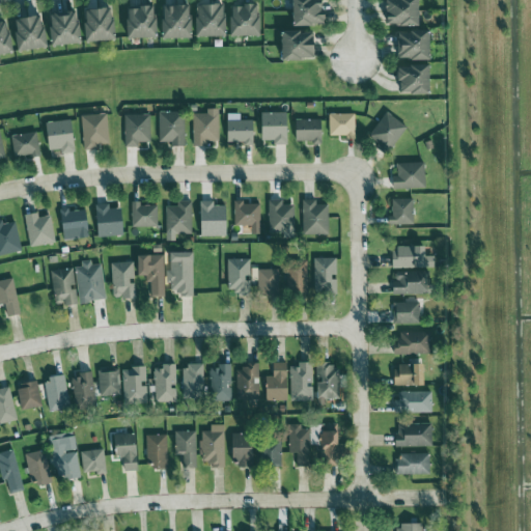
[(106,0),(114,33),(83,37),(82,5),(99,0),(106,0)]
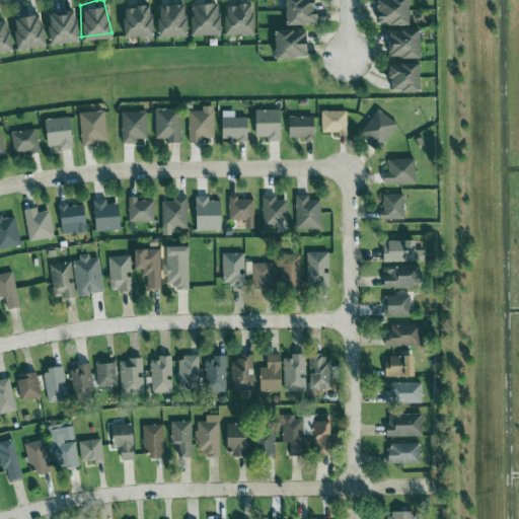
[(147,0),(151,30),(121,34),(123,2),(135,0),(147,0)]
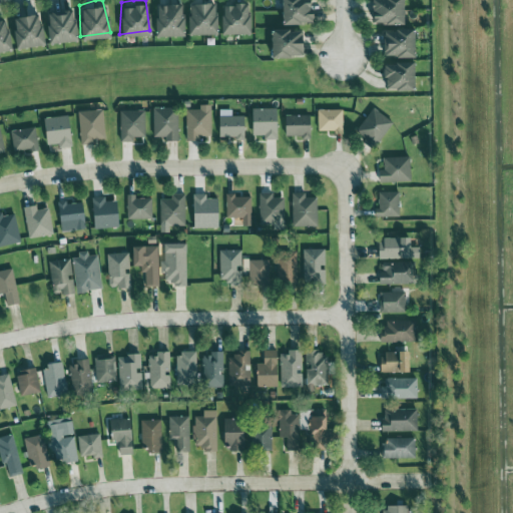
[(156,1),(167,0),(178,0),(182,36),(152,34),(156,1)]
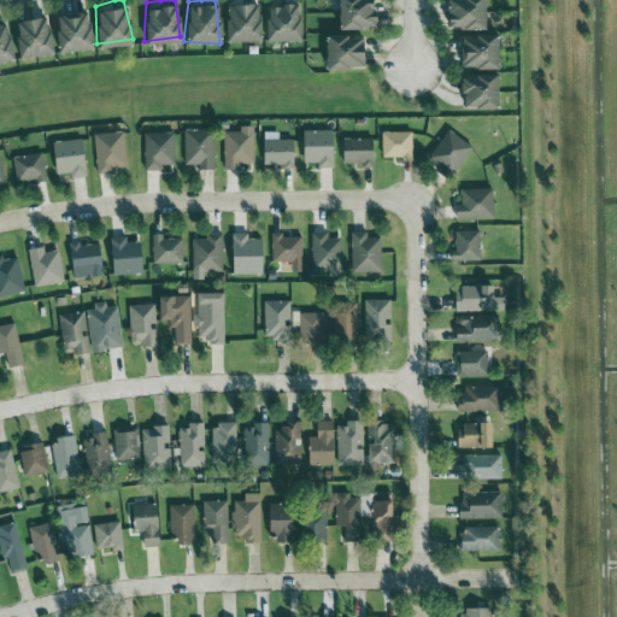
[(224,0),(252,0),(260,40),(227,41),(224,0)]
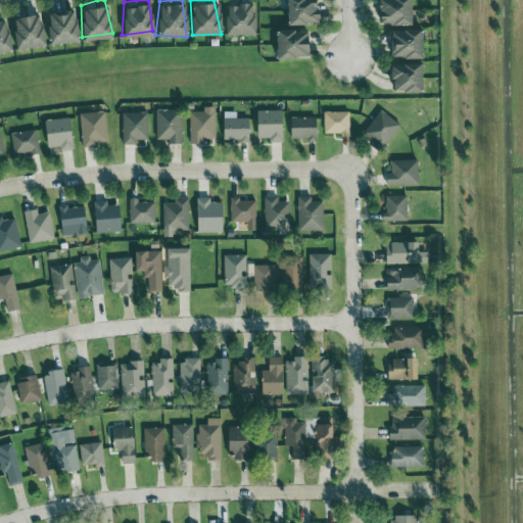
[(225,0),(250,0),(252,32),(221,34),(225,0)]
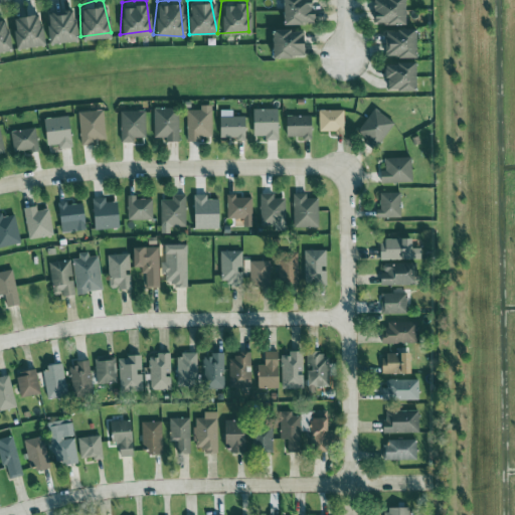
[(281,0),(281,20),(314,18),(310,0),(281,0)]
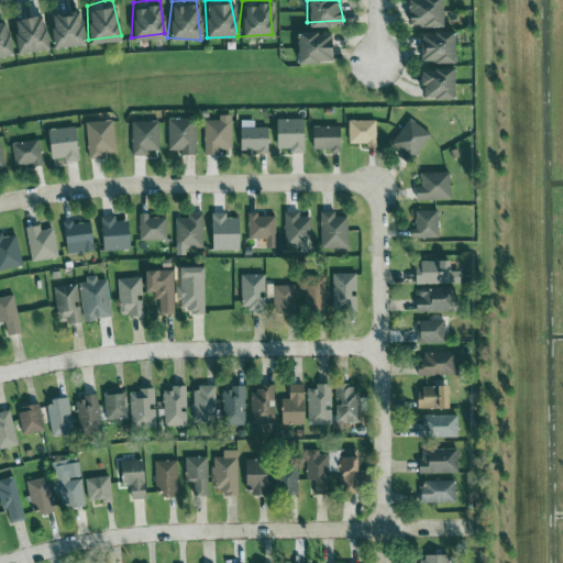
[(446,28),(445,0),(409,0),(410,28),(446,28)]
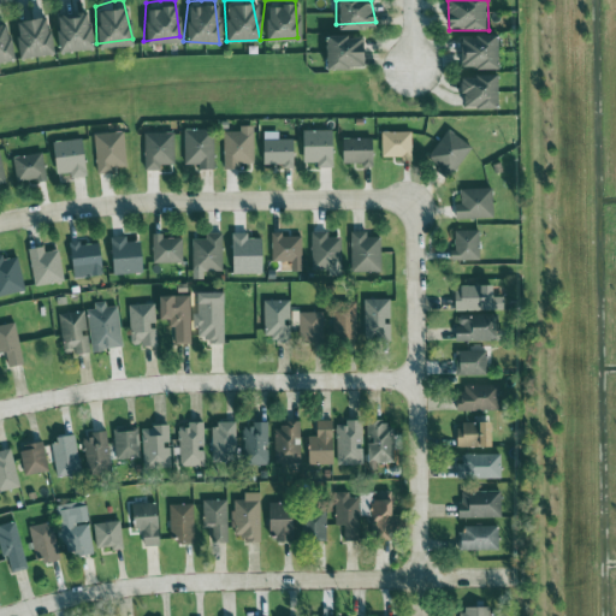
[(90,46),(55,51),(53,6),(86,6),(90,46)]
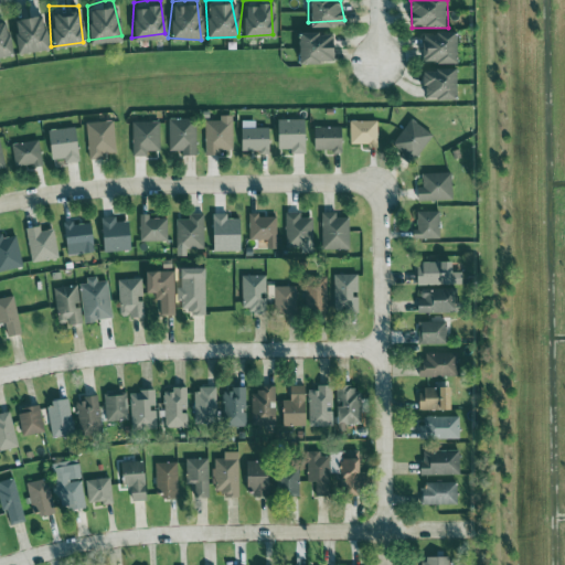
[(20,54),(51,51),(48,17),(16,20),(20,54)]
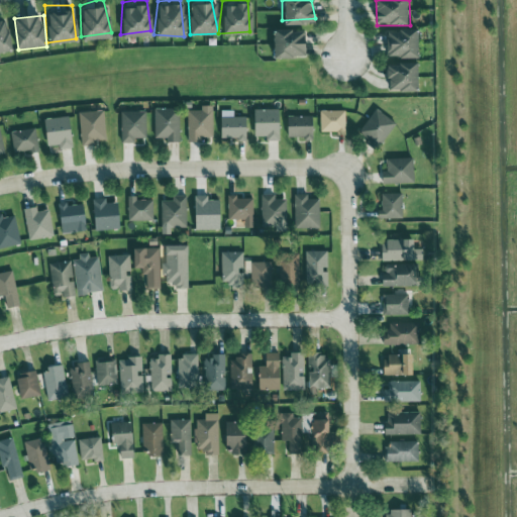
[(0,53),(15,50),(10,21),(0,22),(0,53)]
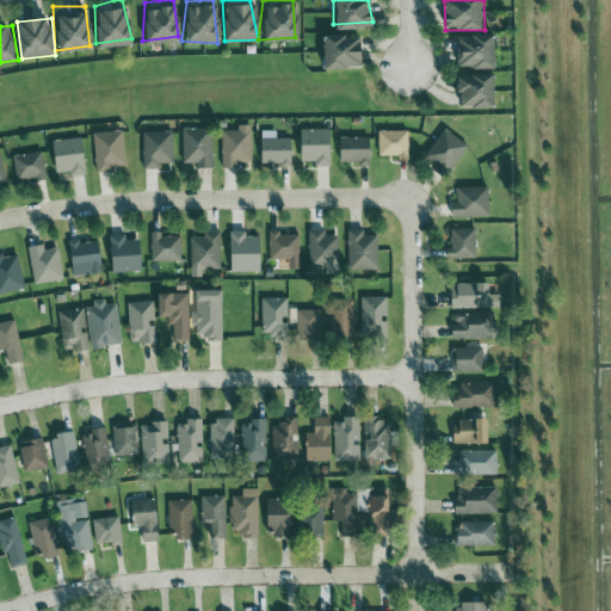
[(314,30),(321,67),(360,59),(359,37),(314,30)]
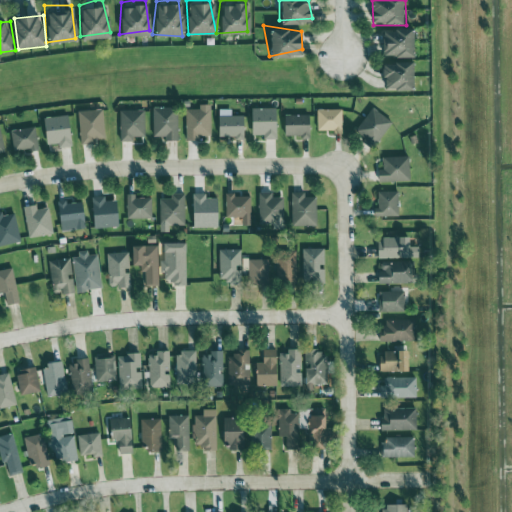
[(386,30),(385,57),(416,58),(417,30),(386,30)]
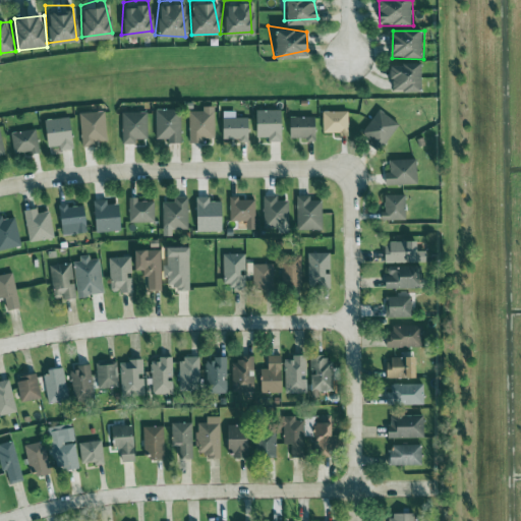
[(424,65),(394,64),(393,91),(423,92),(424,65)]
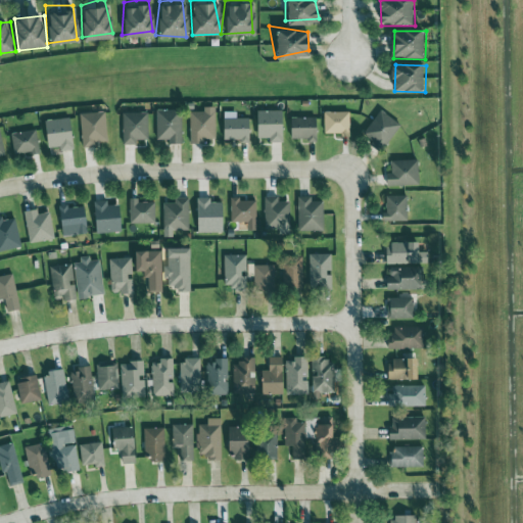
[(190,112),(190,144),(204,144),(204,139),(216,139),(216,107),(204,107),(204,111),(190,112)]
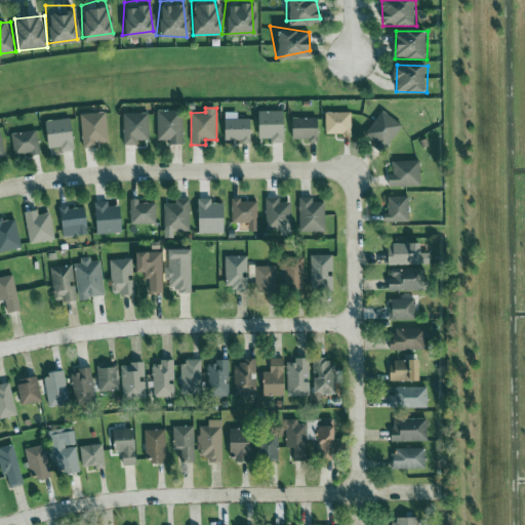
[(156,111),(157,140),(169,140),(169,145),(184,145),(183,111),(156,111)]
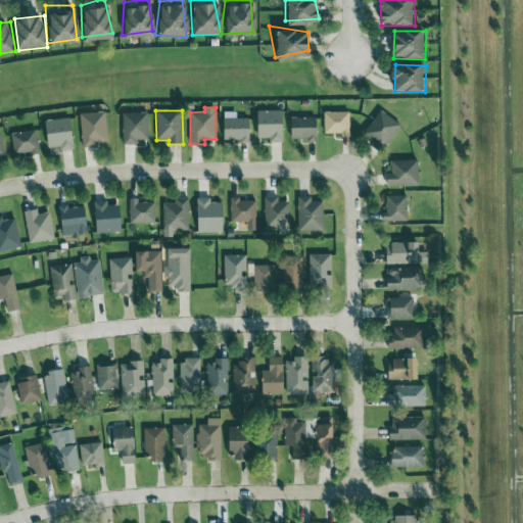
[(257,111),(257,138),(270,138),(270,143),(285,142),(284,110),(257,111)]
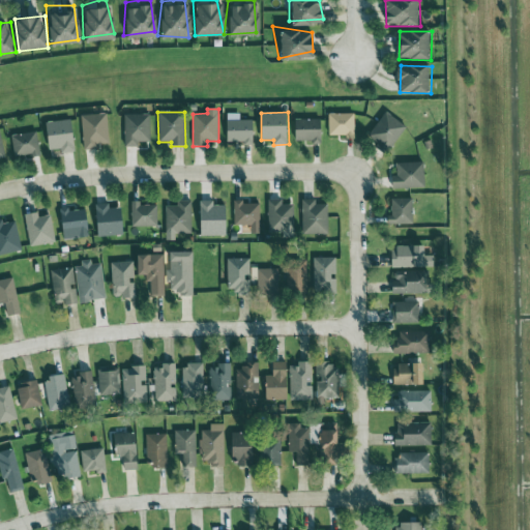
[(390,151),(407,126),(385,112),(369,137),(390,151)]
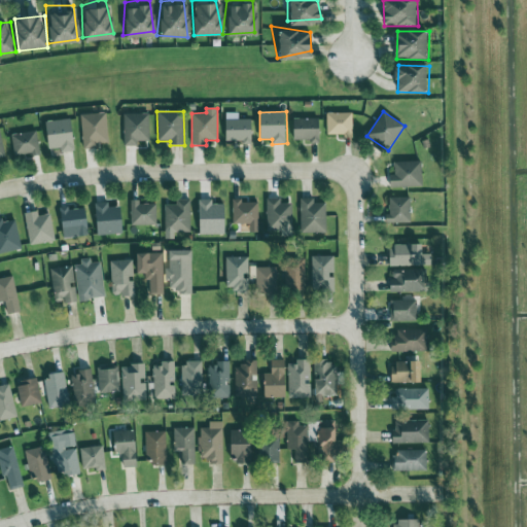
[(80,115),(83,147),(109,145),(106,112),(80,115)]
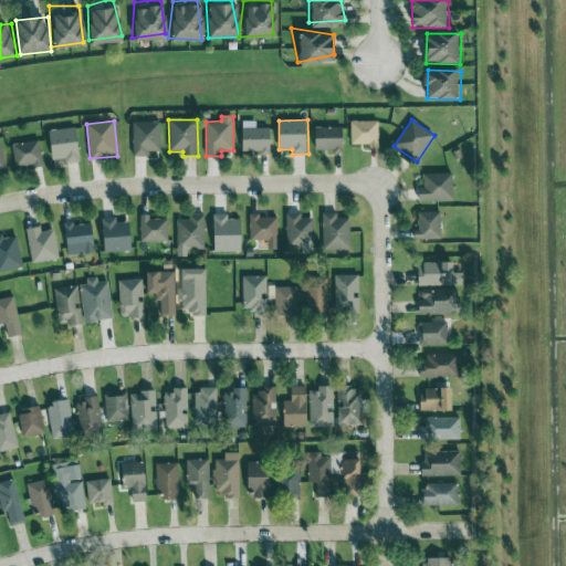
[(132,123),(133,157),(149,157),(149,152),(160,152),(160,122),(132,123)]
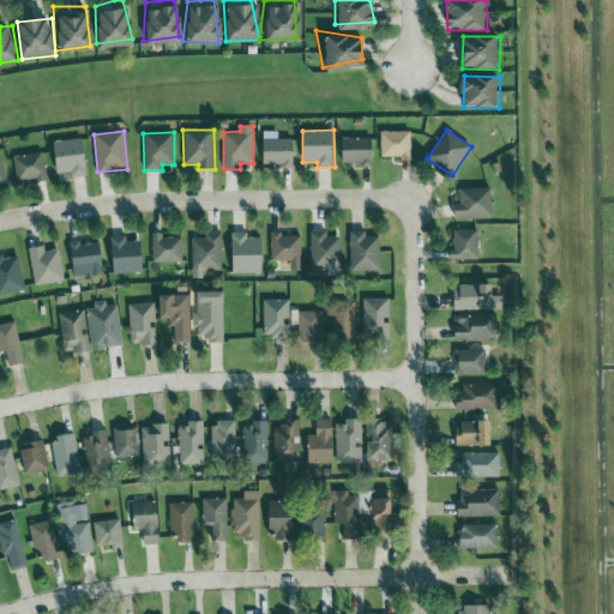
[(380,157),(402,156),(402,162),(411,162),(411,132),(380,132),(380,157)]
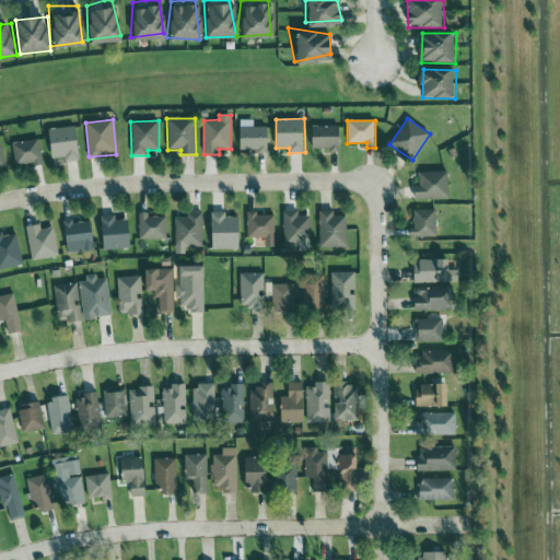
[(311,126),(312,150),(340,150),(339,125),(311,126)]
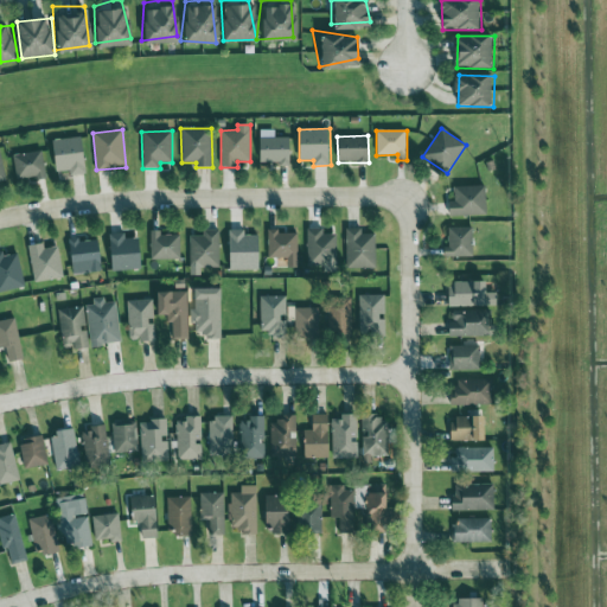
[(55,172),(69,171),(69,176),(85,174),(83,138),(53,139),(55,172)]
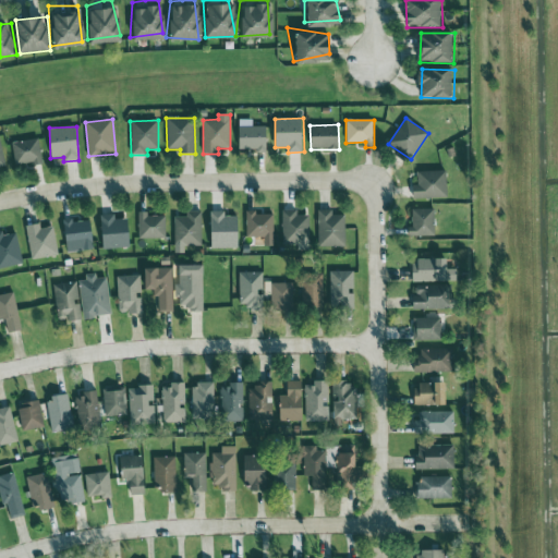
[(239,150),(268,150),(267,126),(239,128),(239,150)]
